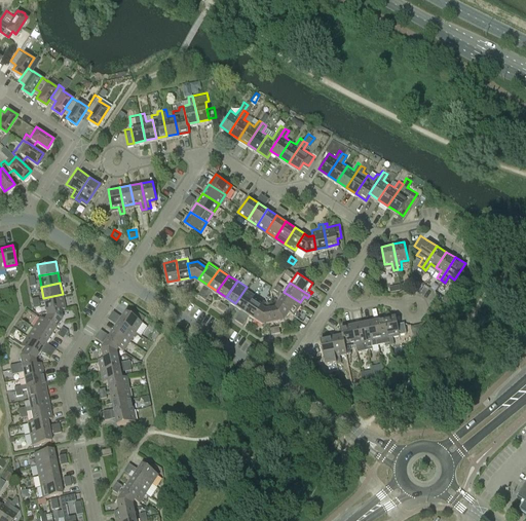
[(235,303),(245,309),(256,293),(247,287),(235,303)]
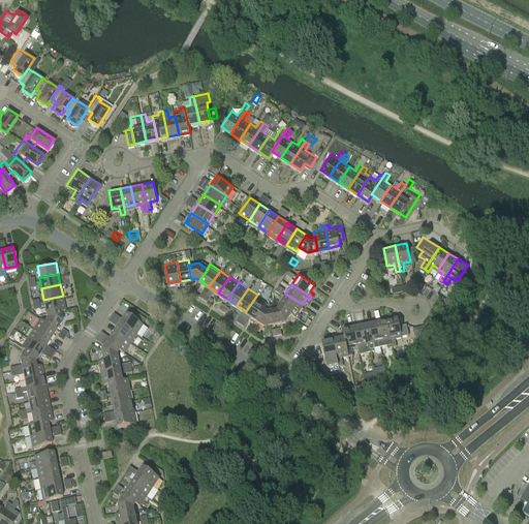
[(444,299),(448,301),(454,304),(458,298),(453,295),(448,291),(444,299)]
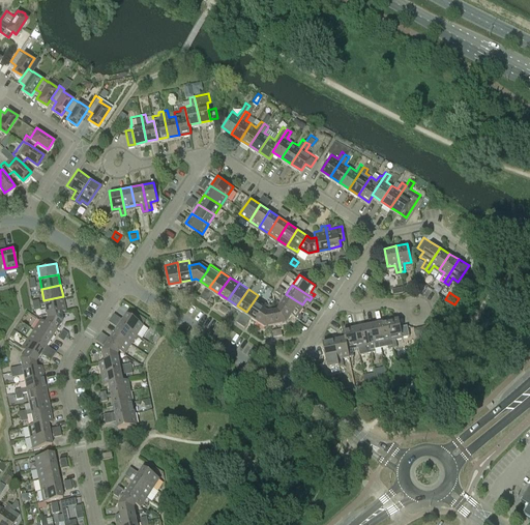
[(298,311),(302,304),(286,294),(280,303),(292,311),(291,312),(299,317),(299,316),(302,313),(298,311)]
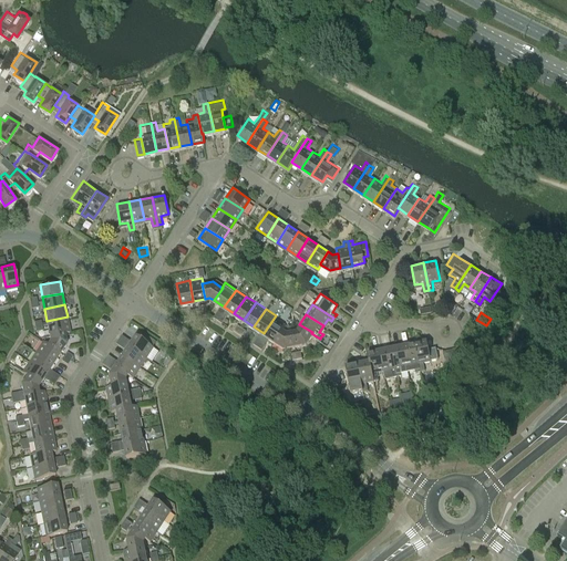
[(286,323),(276,315),(264,333),(274,340),(282,328),(286,323)]
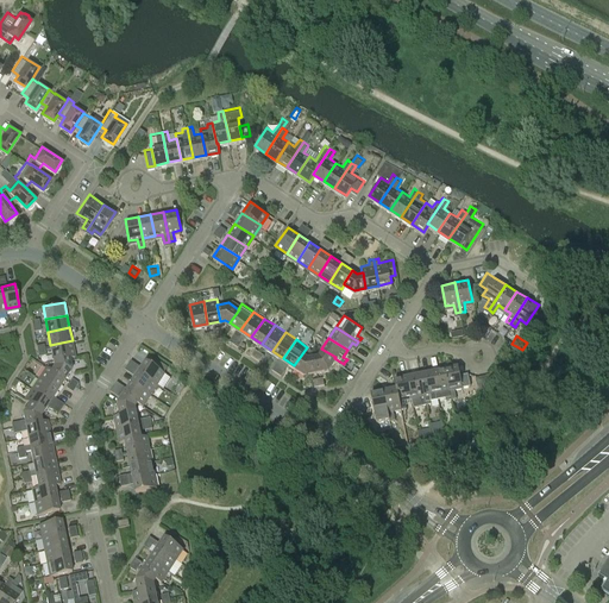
[(50,345),(52,357),(69,355),(75,353),(73,340),(50,345)]
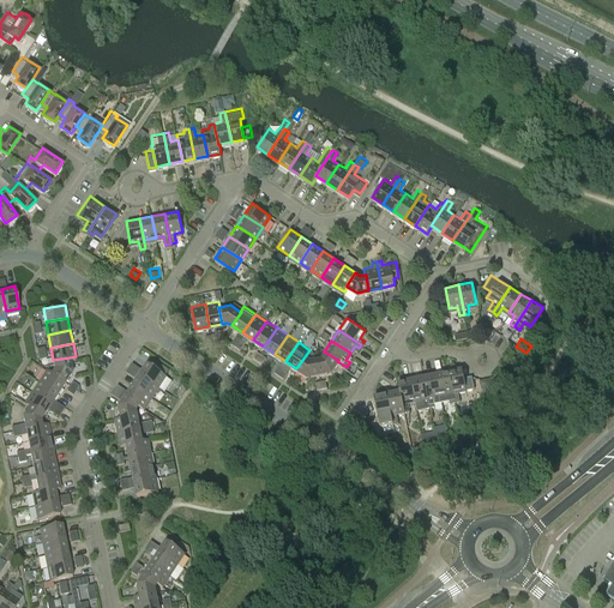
[(331,371),(337,361),(338,360),(324,351),(321,355),(315,356),(319,373),(331,371)]
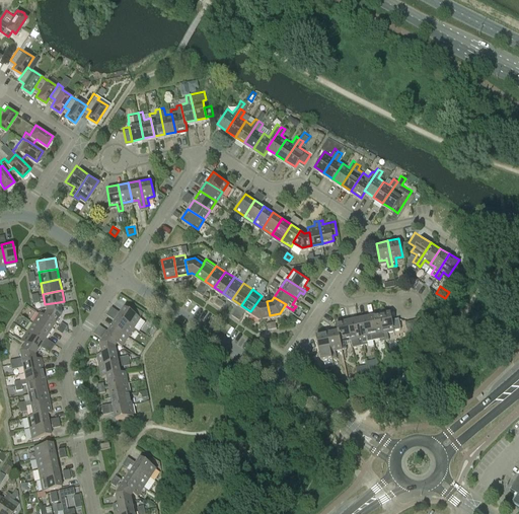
[(121,310),(119,314),(134,324),(139,327),(146,318),(140,314),(139,313),(142,308),(130,300),(126,305),(125,304),(121,310)]
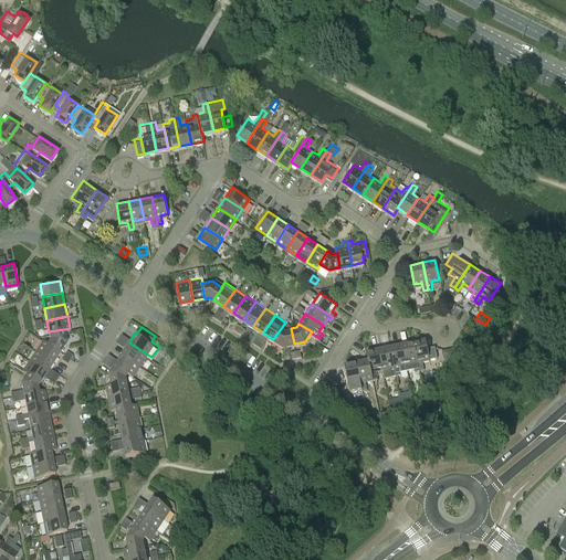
[(283,346),(294,344),(291,328),(286,329),(282,327),(273,339),(283,346)]
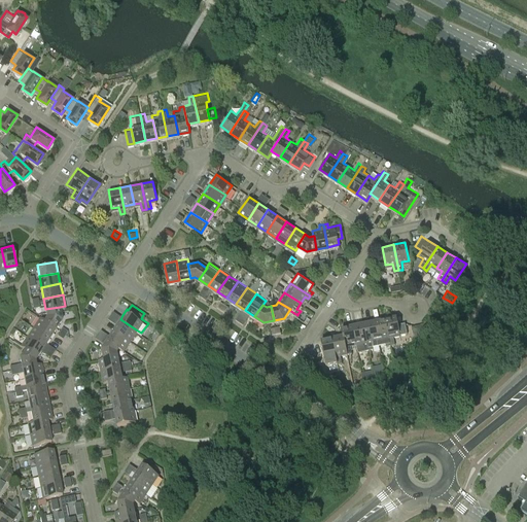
[(60,307),(45,309),(46,314),(44,317),(44,318),(56,325),(62,317),(60,307)]
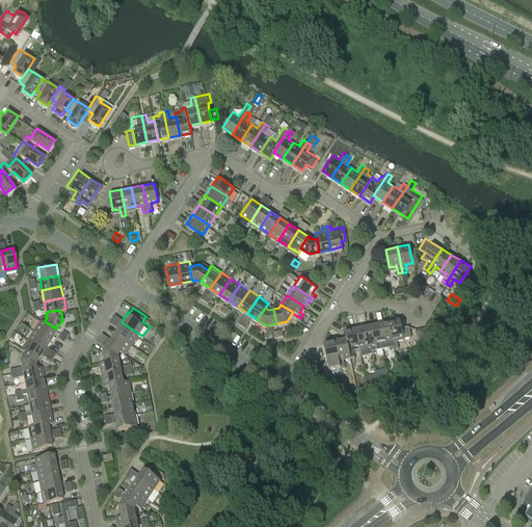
[(50,338),(56,328),(45,321),(45,320),(41,317),(33,327),(50,338)]
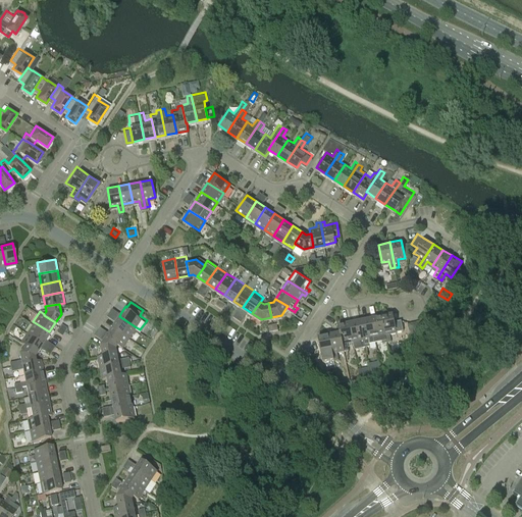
[(381,313),(386,340),(392,339),(389,330),(397,329),(403,327),(401,317),(395,318),(393,311),(381,313)]
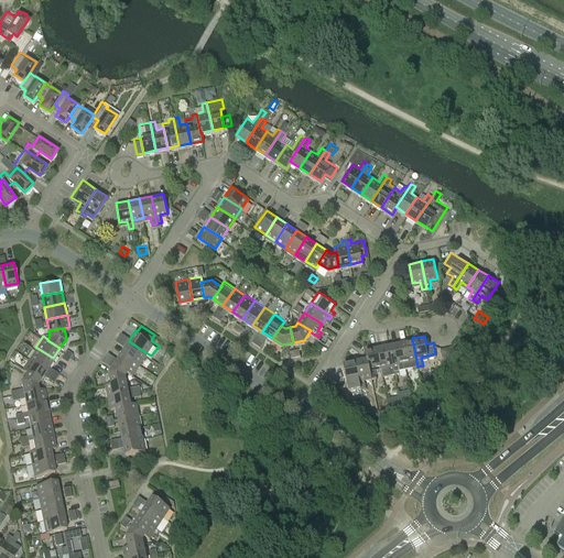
[(418,367),(412,338),(400,341),(405,365),(412,364),(413,367),(418,367)]
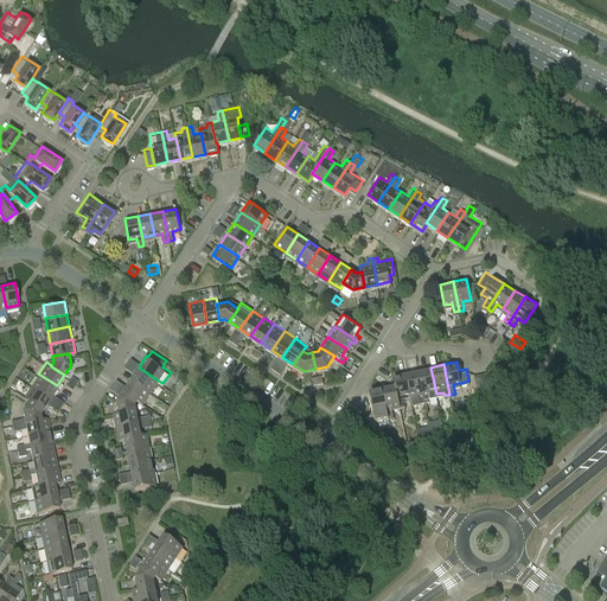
[(139,368),(132,378),(149,390),(157,379),(139,368)]
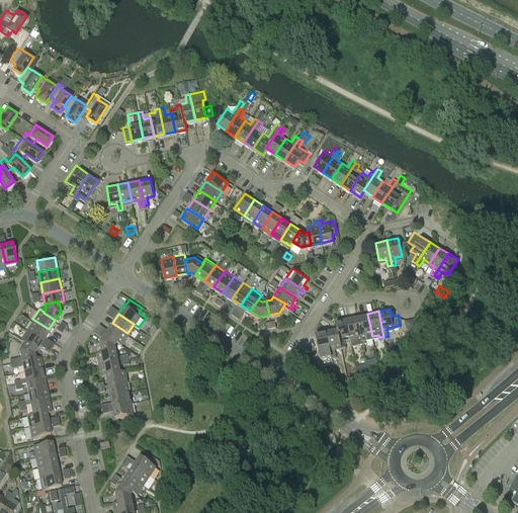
[(367,314),(357,316),(362,341),(367,340),(366,337),(372,336),(367,314)]
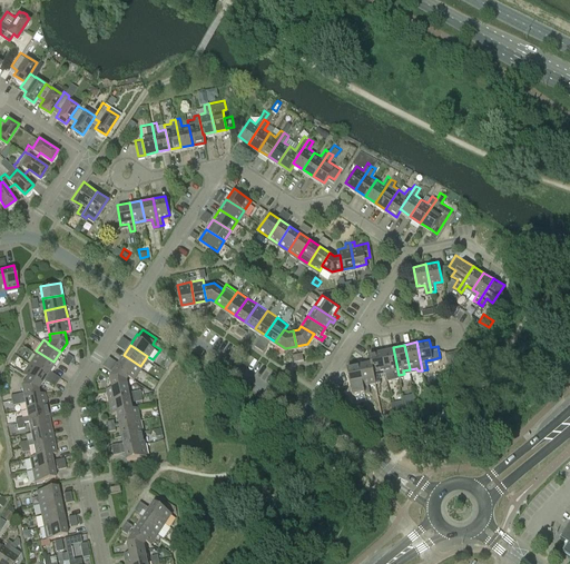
[(393,347),(381,349),(385,369),(387,377),(399,375),(393,347)]
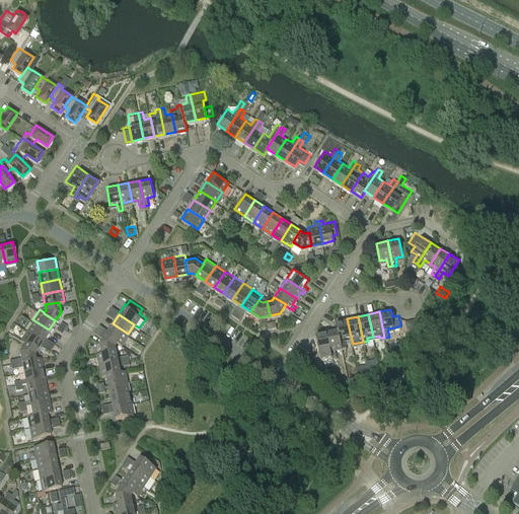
[(418,316),(405,318),(406,325),(419,322),(418,316)]
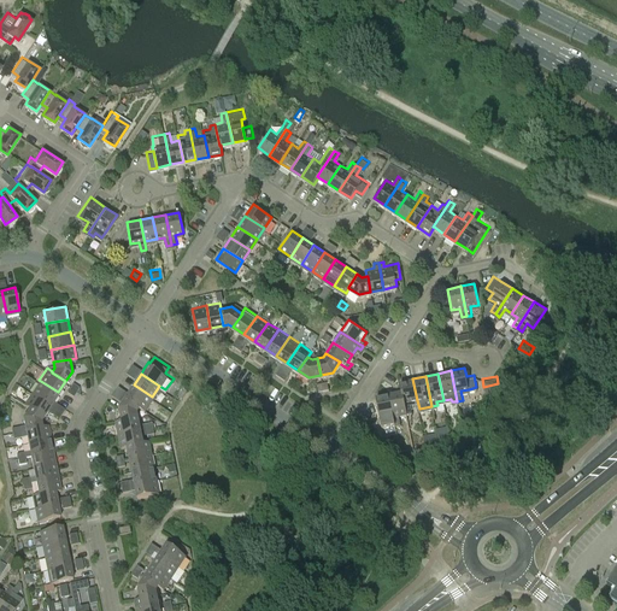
[(401,389),(406,411),(412,410),(410,401),(417,400),(412,379),(399,381),(400,391),(401,389)]
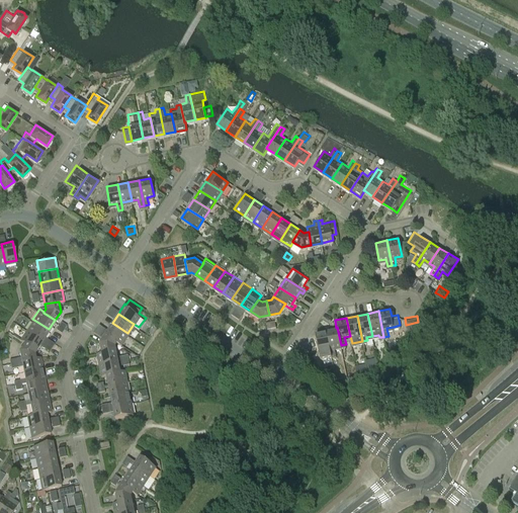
[(42,338),(49,329),(32,319),(26,328),(42,338)]
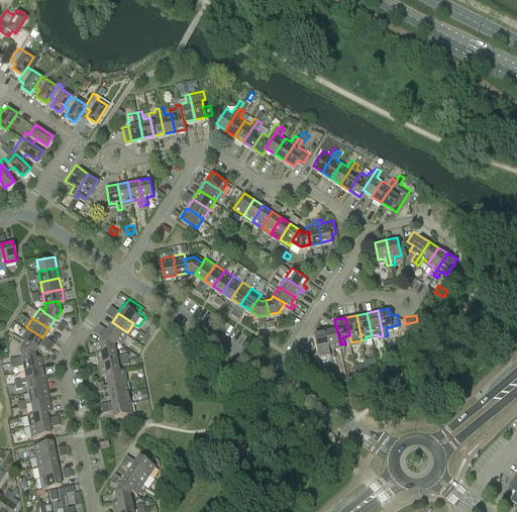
[(112,322),(106,330),(117,338),(117,339),(121,341),(127,332),(112,322)]
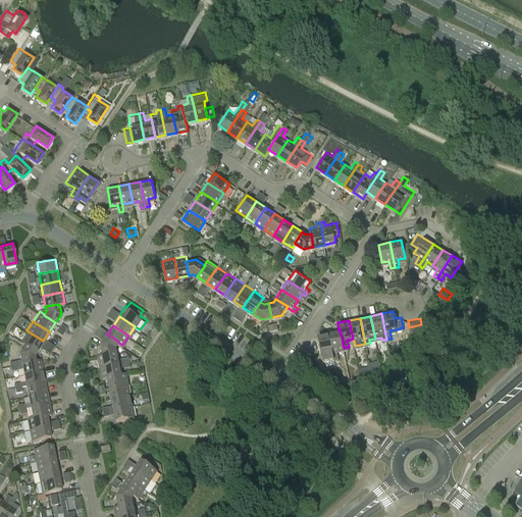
[(328,332),(334,358),(338,357),(337,349),(344,348),(340,329),(338,330),(328,332)]
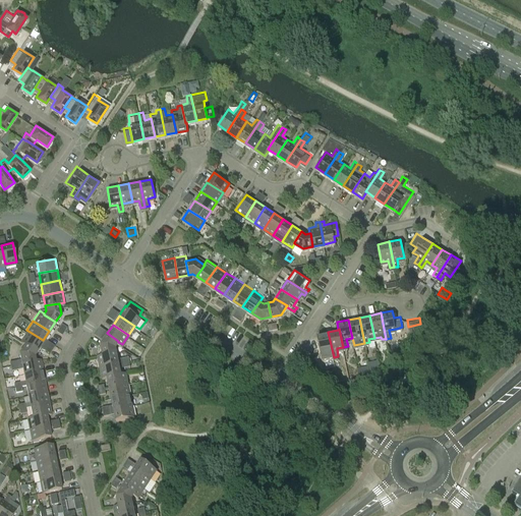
[(52,346),(47,343),(43,340),(26,330),(20,339),(24,342),(25,342),(37,349),(41,344),(44,346),(50,350),(52,346)]
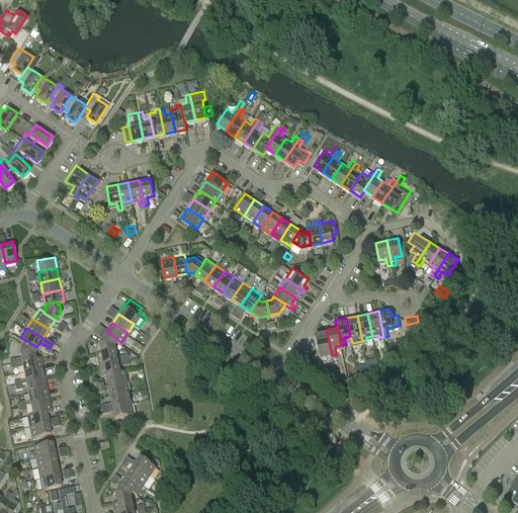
[(326,330),(315,332),(321,356),(331,354),(331,355),(332,355),(326,330)]
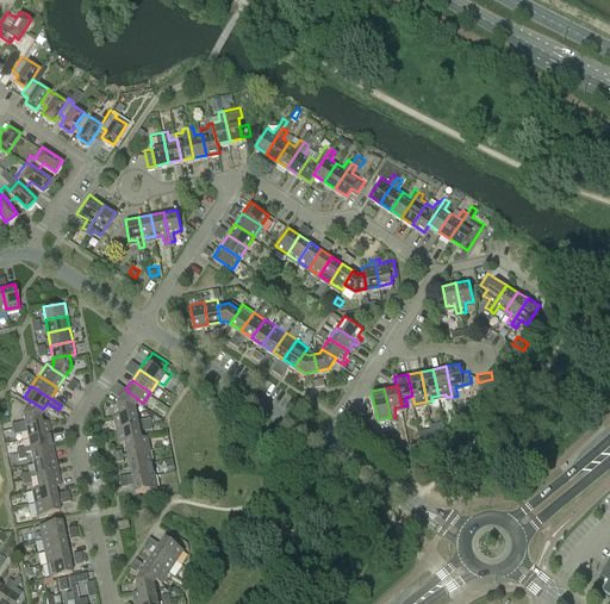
[(120,412),(136,409),(135,404),(138,400),(138,399),(125,390),(118,400),(120,412)]
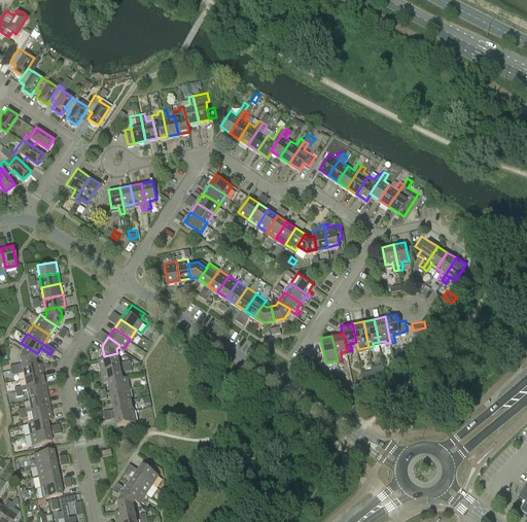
[(35,357),(37,353),(26,346),(25,346),(20,354),(21,360),(9,362),(10,368),(35,362),(35,361),(35,357)]
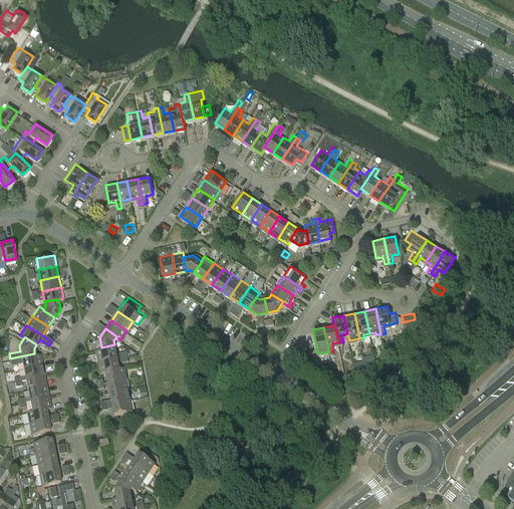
[(116,355),(114,344),(101,347),(96,348),(98,359),(116,355)]
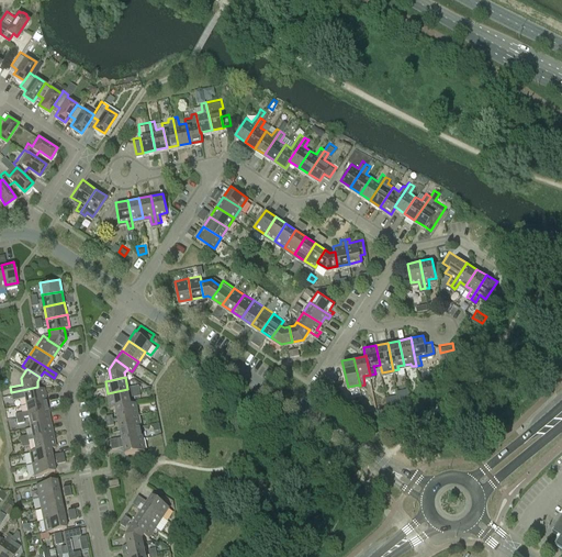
[(25,401),(46,397),(43,385),(37,386),(37,387),(11,392),(12,397),(24,394),(25,401)]
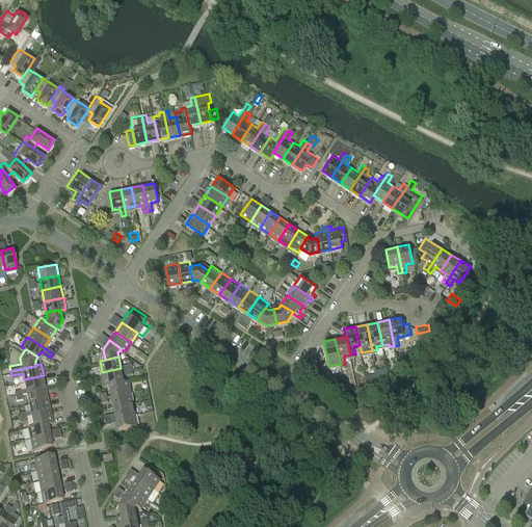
[(123,378),(121,368),(102,372),(104,384),(109,383),(109,381),(123,379),(123,378)]
